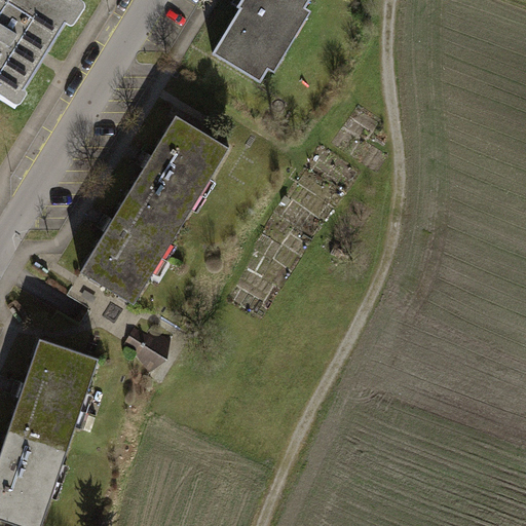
[(75,0),(74,0),(0,0),(0,84),(9,90),(11,86),(23,92),(70,15),(67,13),(75,0)]
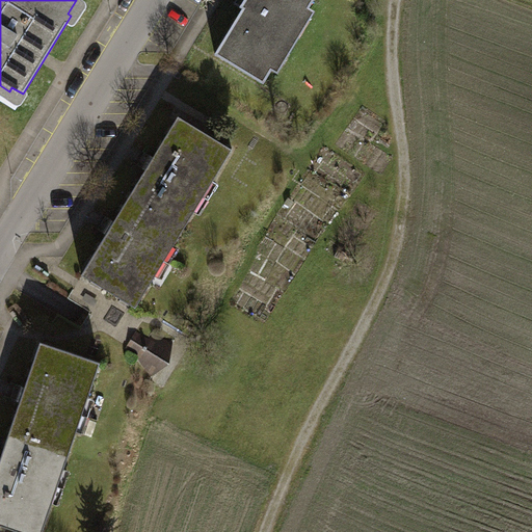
[(248,0),(247,2),(215,55),(264,84),(315,0),(248,0)]
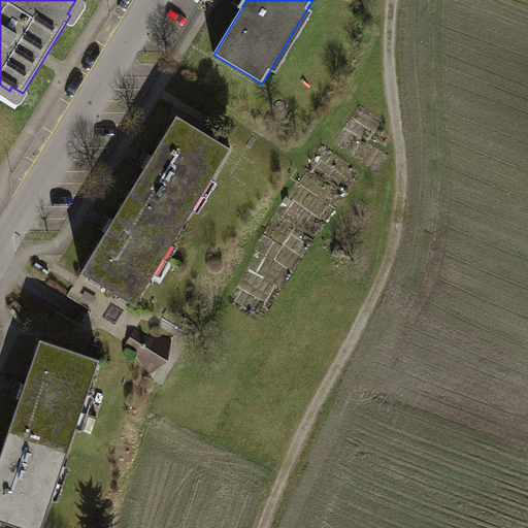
[(149,163),(129,195),(184,228),(231,150),(177,117),(149,163)]
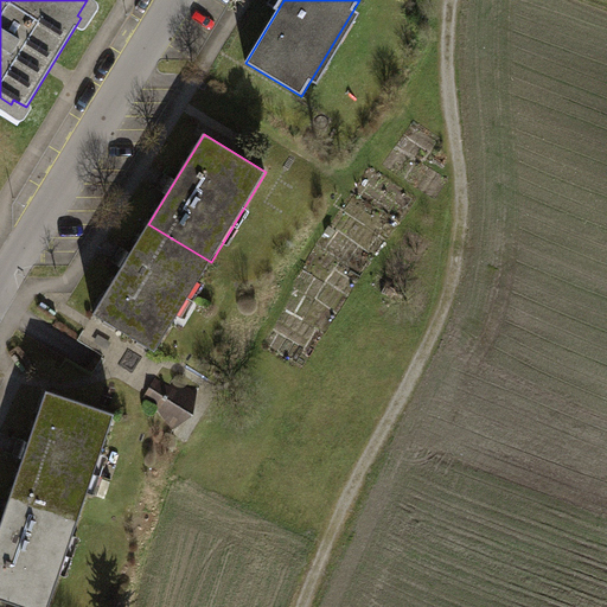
[(126,262),(94,314),(155,351),(211,262),(148,224),(126,262)]
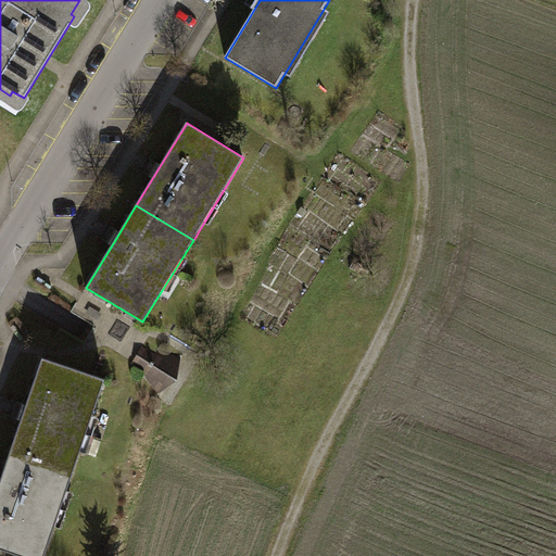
[(25,409),(11,450),(74,471),(105,379),(42,358),(25,409)]
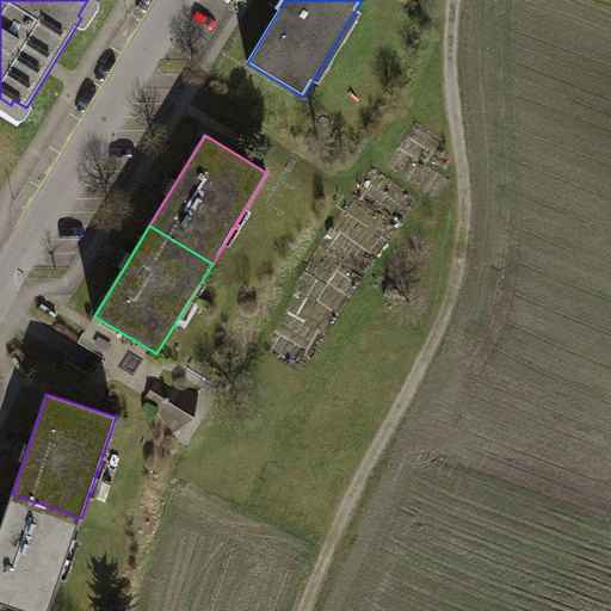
[(0,529),(0,602),(26,610),(48,610),(81,518),(12,494),(0,529)]
